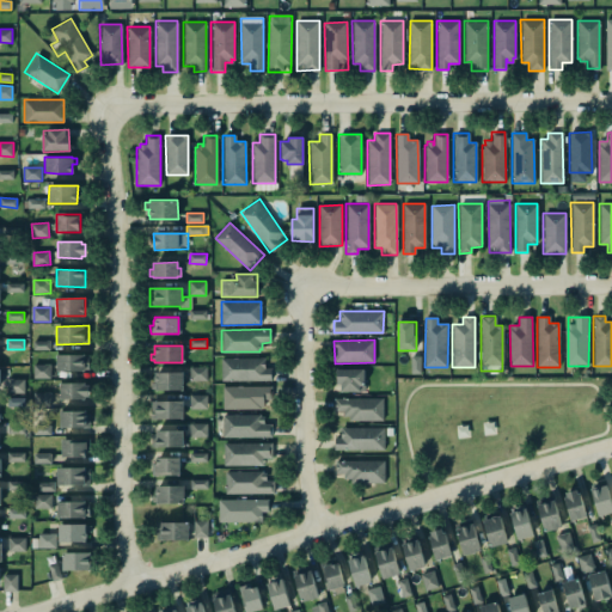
[(57,371),(90,371),(90,355),(57,355),(57,371)]
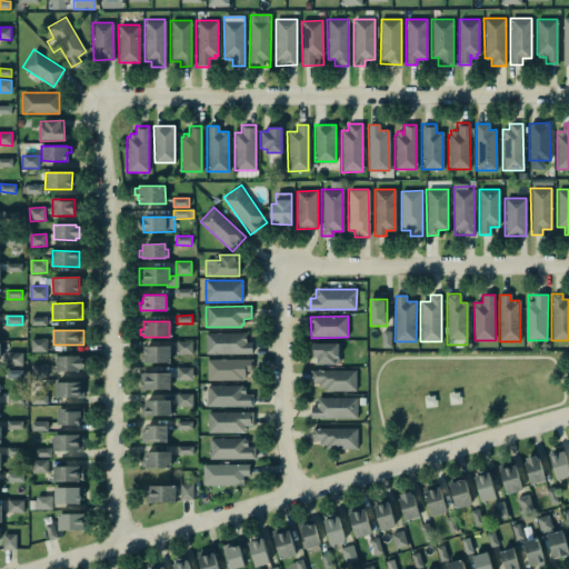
[(382,348),(391,348),(392,331),(383,331),(382,348)]
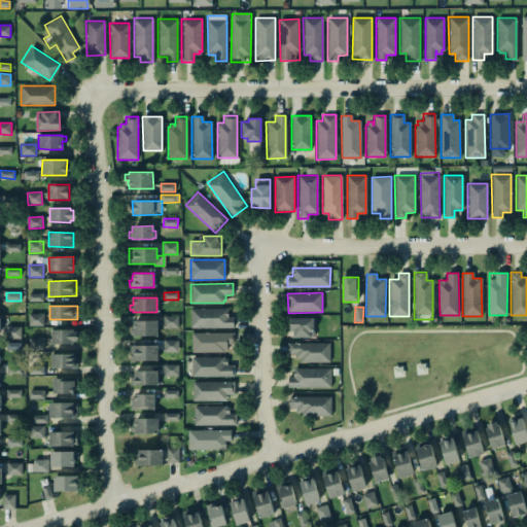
[(190,309),(191,328),(234,327),(234,317),(227,317),(227,309),(190,309)]
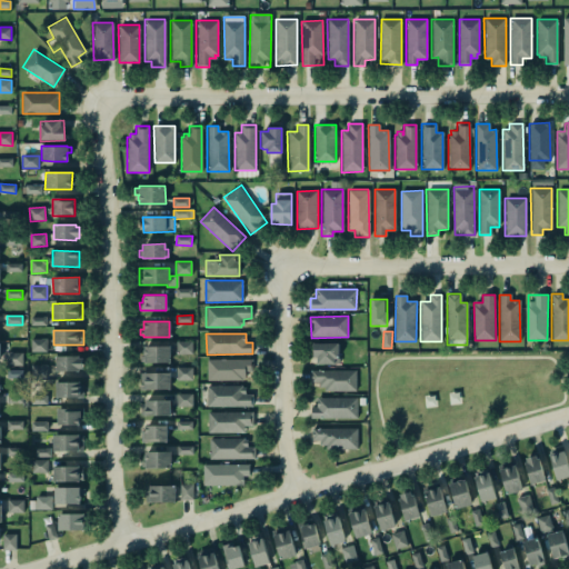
[(48,351),(48,339),(31,339),(31,351),(48,351)]
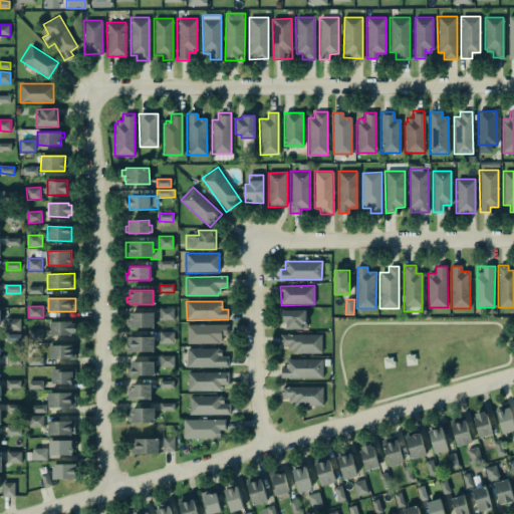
[(174,319),(174,308),(160,308),(160,319),(174,319)]
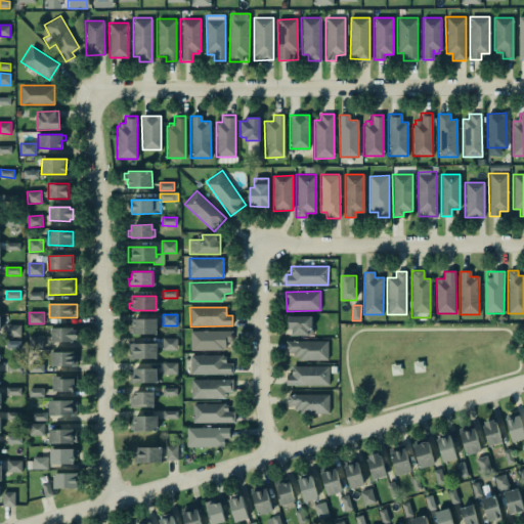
[(312,316),(290,316),(291,336),(313,336),(312,316)]
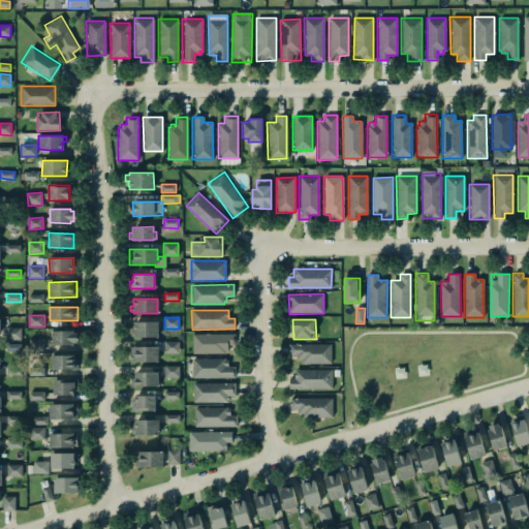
[(159,322),(134,322),(134,338),(159,338),(159,322)]
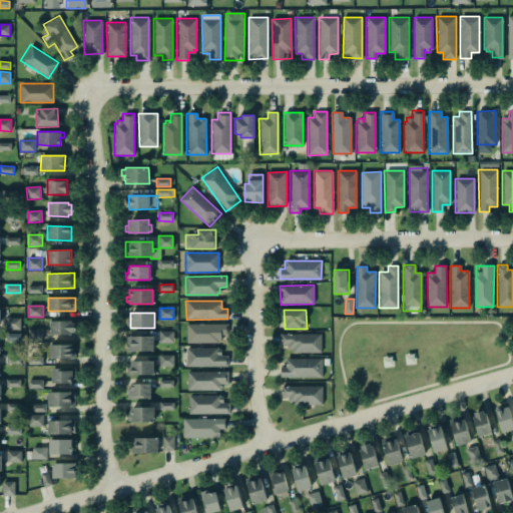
[(20,330),(20,318),(6,318),(6,330),(20,330)]
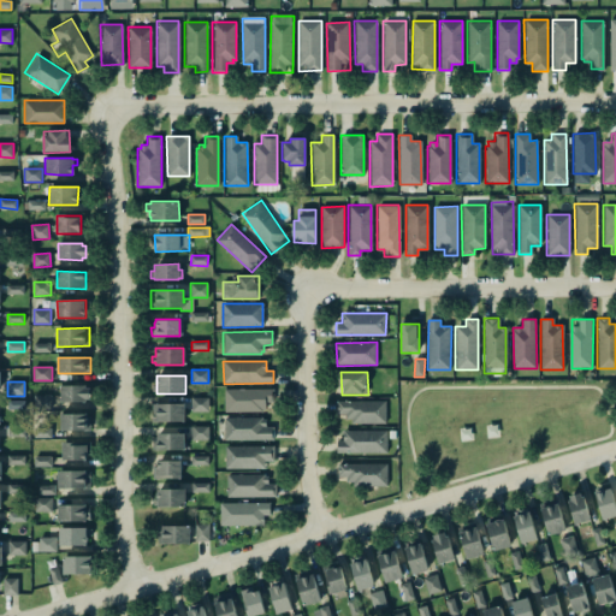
[(61,402),(90,402),(90,386),(61,386),(61,402)]
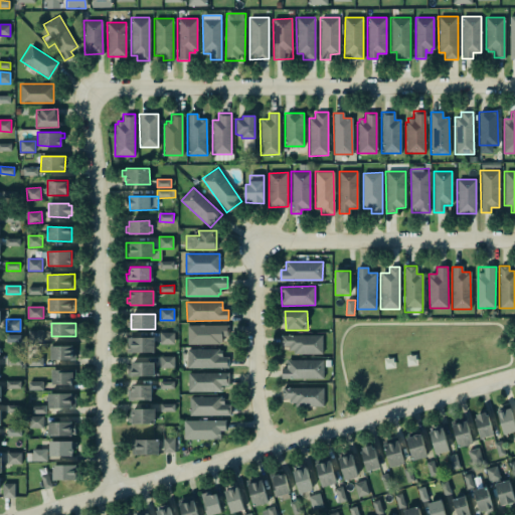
[(187,344),(226,344),(226,326),(187,326),(187,344)]
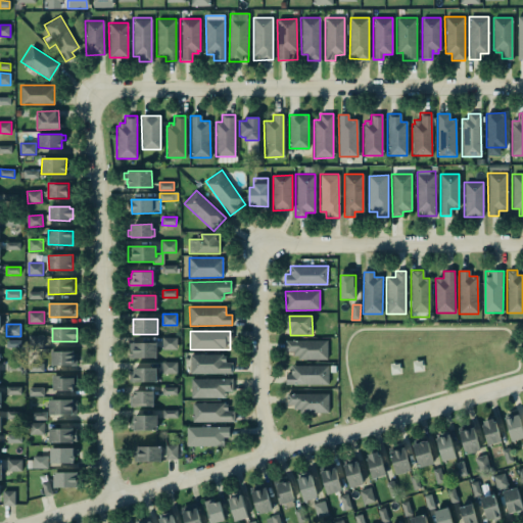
[(44,336),(29,336),(29,347),(43,347),(44,336)]
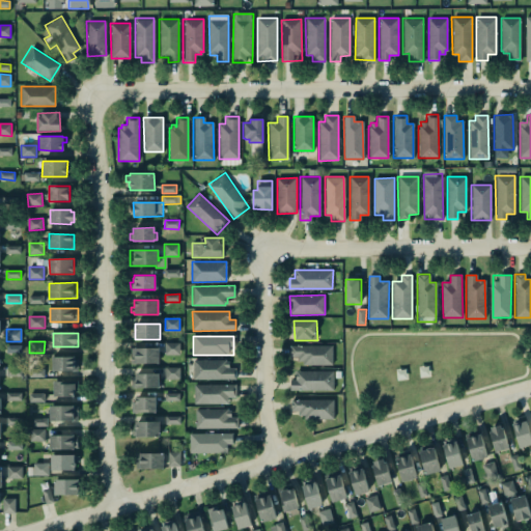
[(179,342),(165,343),(165,355),(180,355),(179,342)]
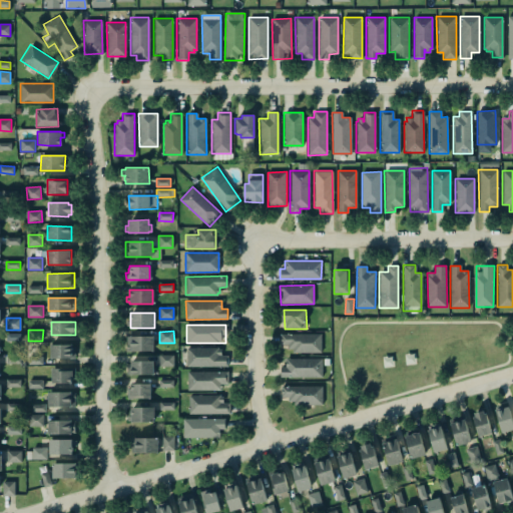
[(292,349),(292,353),(321,353),(321,333),(280,334),(280,344),(287,344),(287,349),(292,349)]
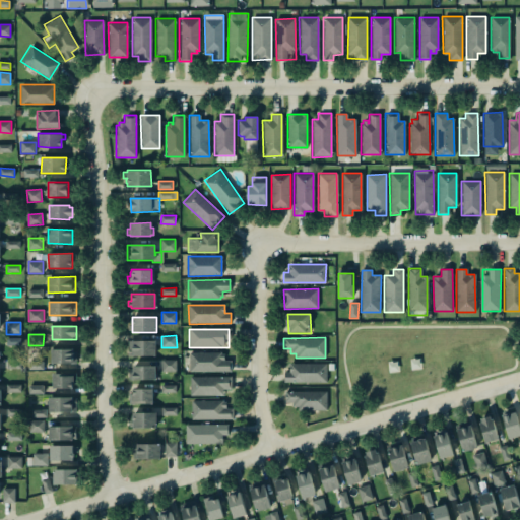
[(127,355),(154,355),(154,340),(127,340),(127,355)]
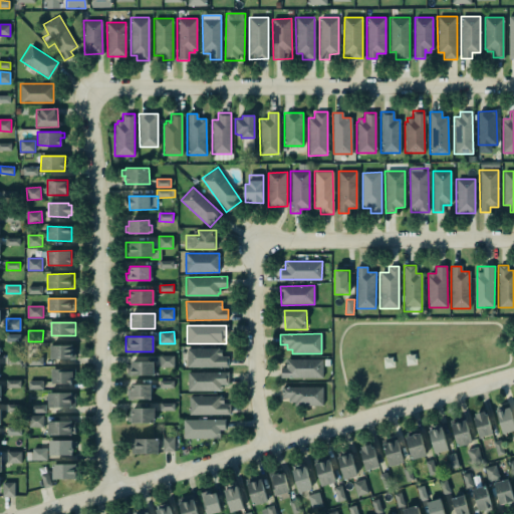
[(73,345),(51,345),(51,359),(74,359),(73,345)]
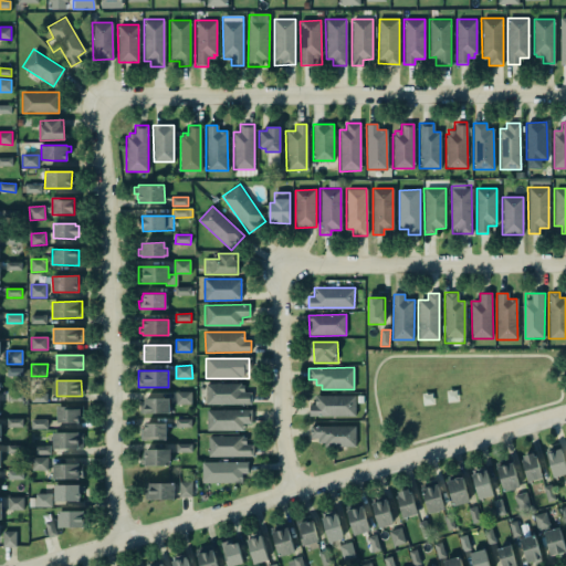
[(207,405),(251,405),(251,392),(244,392),(244,384),(206,384),(207,405)]
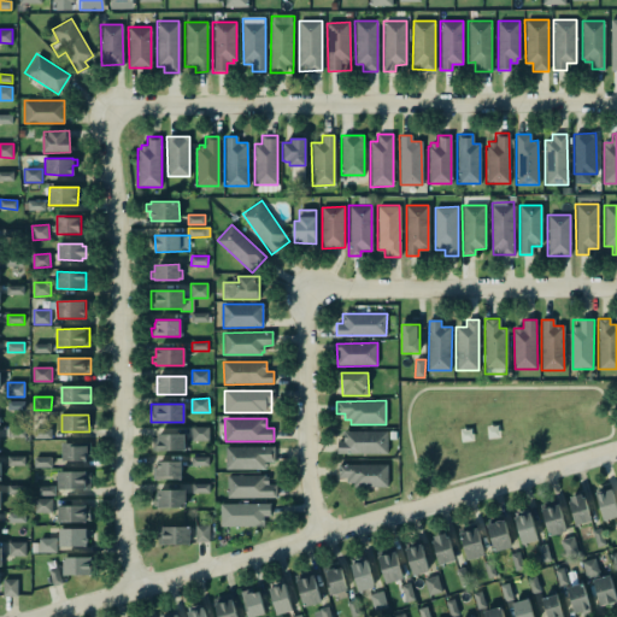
[(25,436),(24,427),(16,427),(16,429),(7,430),(9,438),(25,436)]
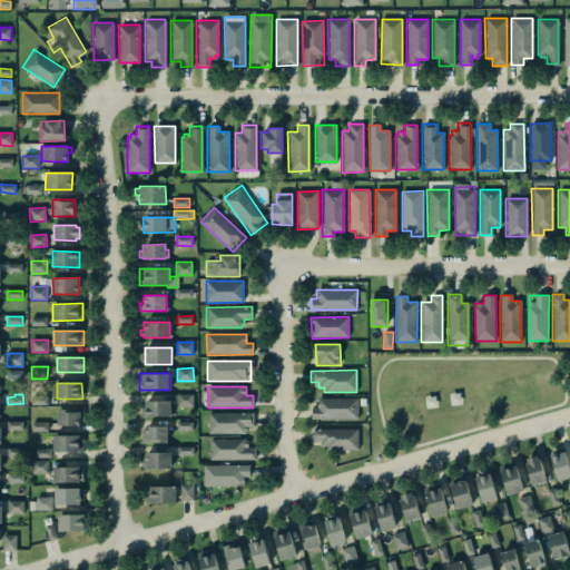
[(193,408),(193,394),(177,395),(178,408),(193,408)]
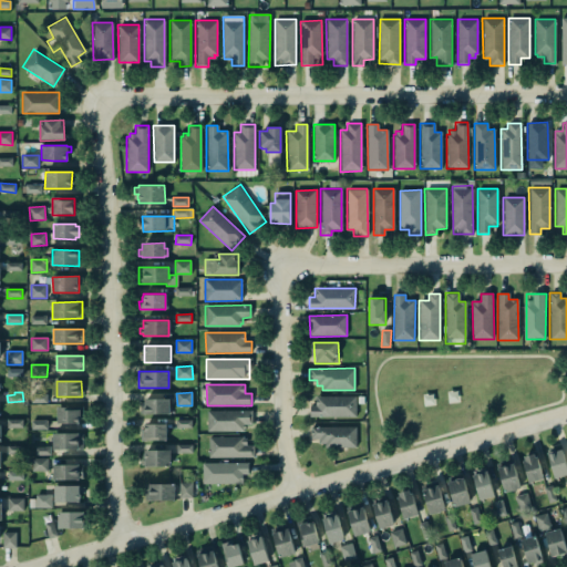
[(143,414),(171,415),(171,400),(161,399),(162,394),(144,393),(143,414)]
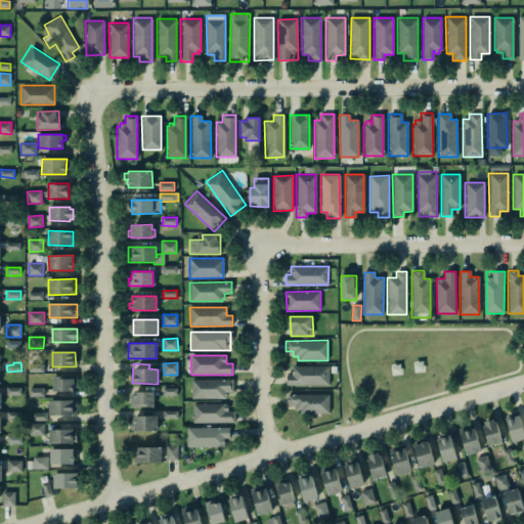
[(330,366),(293,366),(293,375),(287,375),(287,386),(330,385),(330,366)]
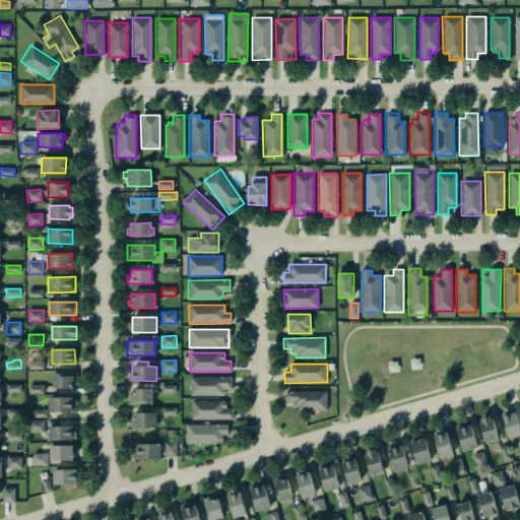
[(53,375),(53,389),(75,388),(75,374),(53,375)]
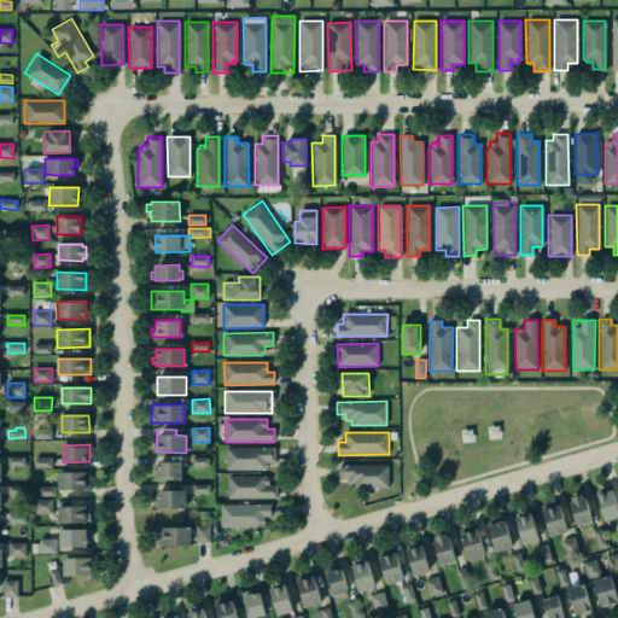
[(226,470),(272,471),(273,448),(227,448),(226,470)]
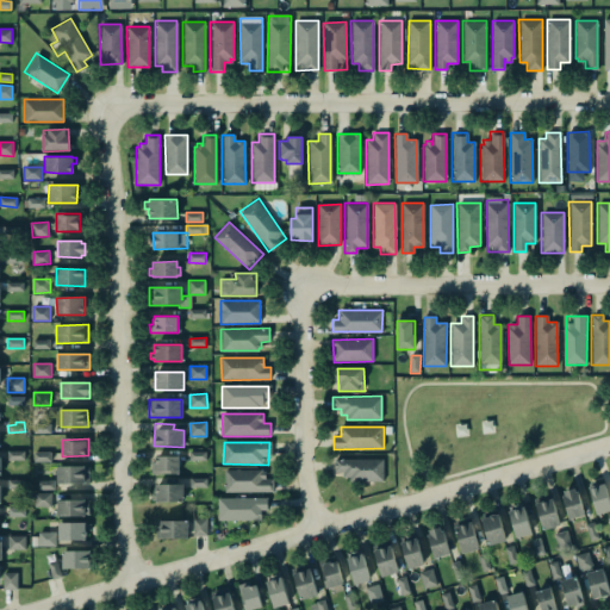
[(25,461),(25,452),(8,452),(7,460),(25,461)]
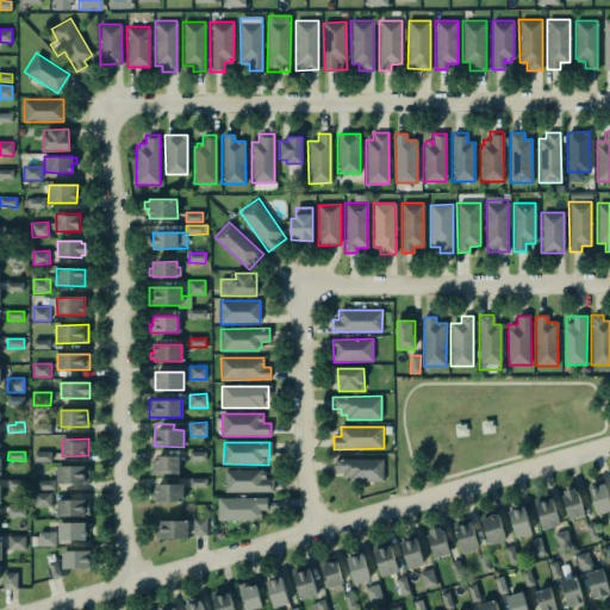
[(190,452),(190,461),(207,460),(206,452),(190,452)]
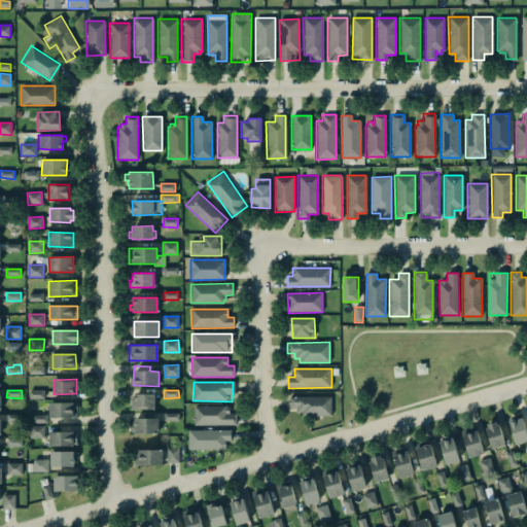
[(44,391),(29,391),(29,399),(44,399),(44,391)]
